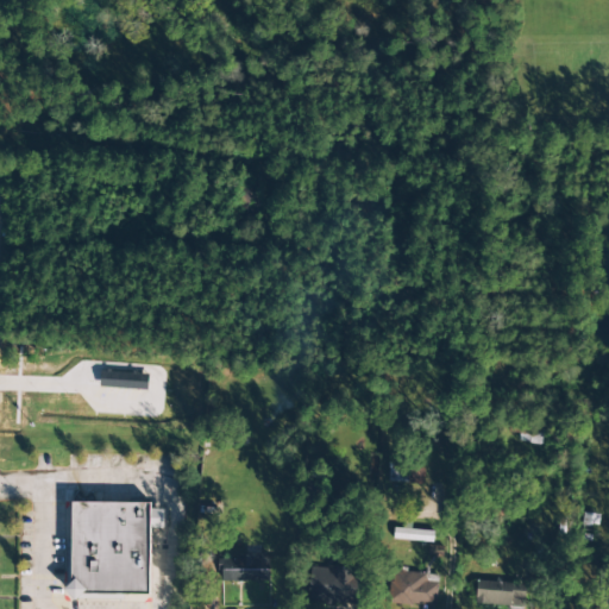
[(148,375),(100,372),(100,388),(148,389),(148,375)]
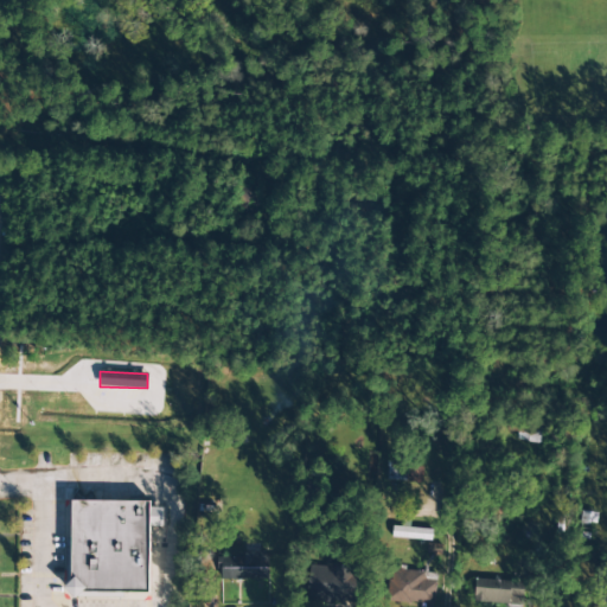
[(387,481),(421,483),(422,459),(388,458),(387,481)]
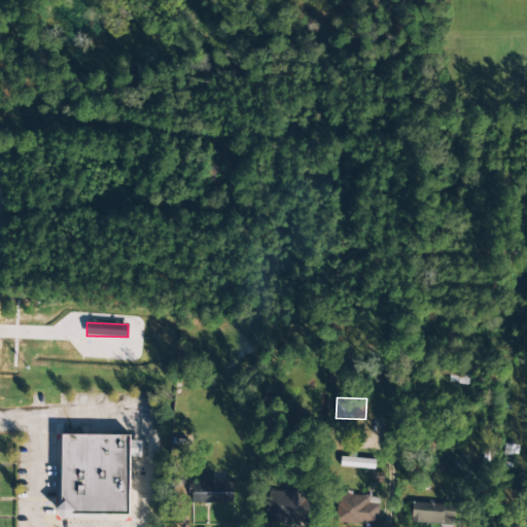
[(63,505),(63,435),(129,435),(128,516),(73,516),(62,526),(53,517),(63,505)]
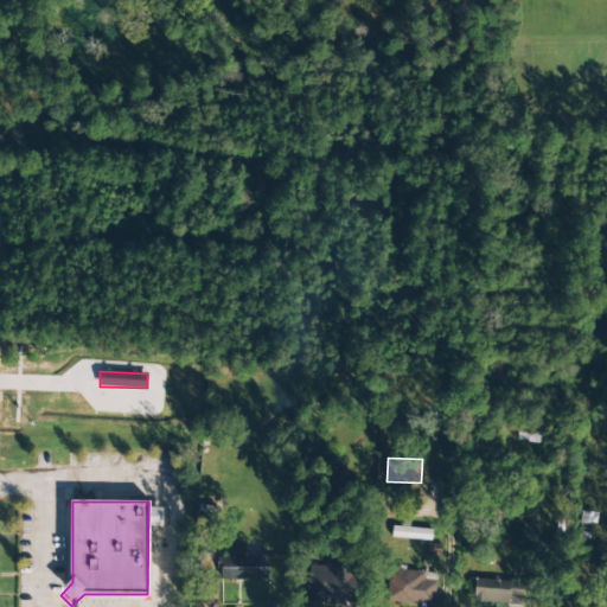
[(401,526),(391,526),(391,538),(430,541),(432,530),(409,529),(409,521),(401,521),(401,526)]
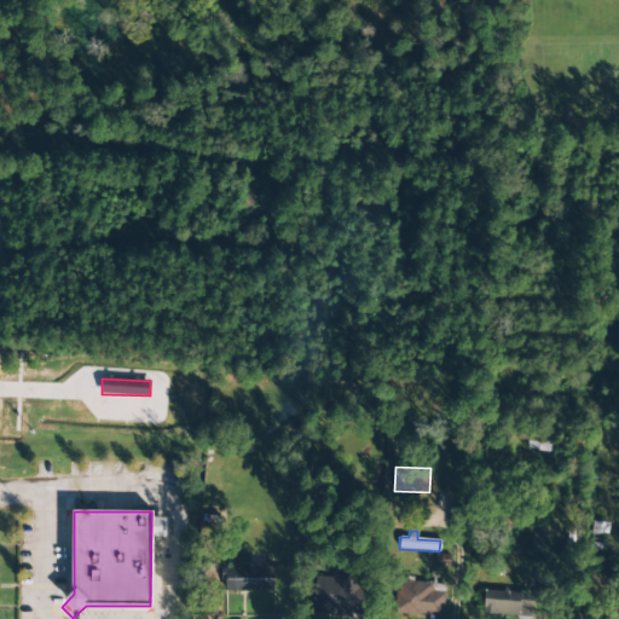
[(224,593),(273,591),(272,565),(223,566),(224,593)]
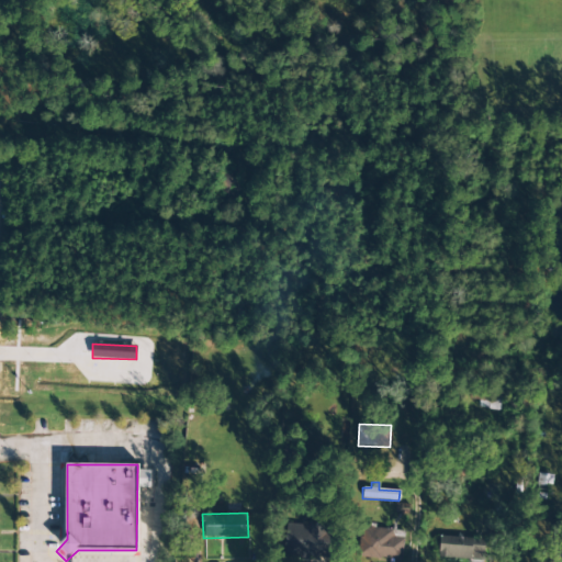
[(285,524),(284,557),(329,557),(329,524),(285,524)]
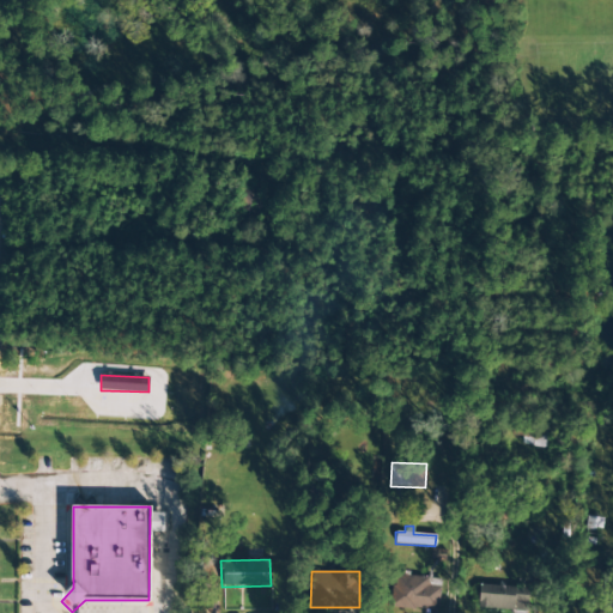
[(429,576),(392,577),(392,611),(439,610),(439,583),(429,583),(429,576)]
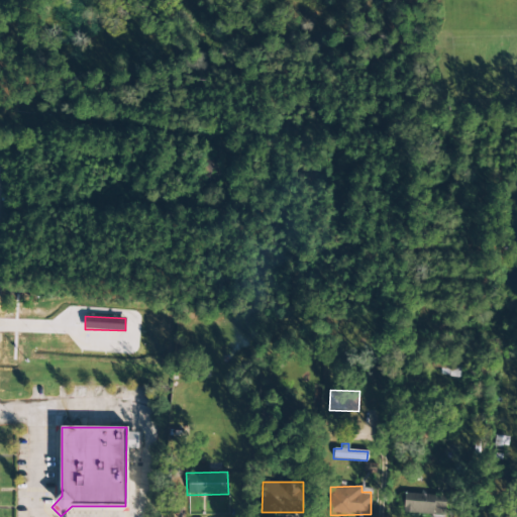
[(403,514),(445,515),(446,495),(404,494),(403,514)]
